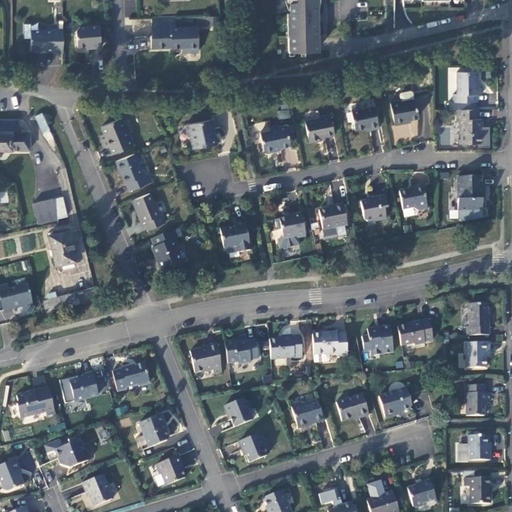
[(286,51),(295,51),(316,50),(315,14),(318,10),(319,2),(319,0),(289,0),(289,13),(286,15),(286,51)]
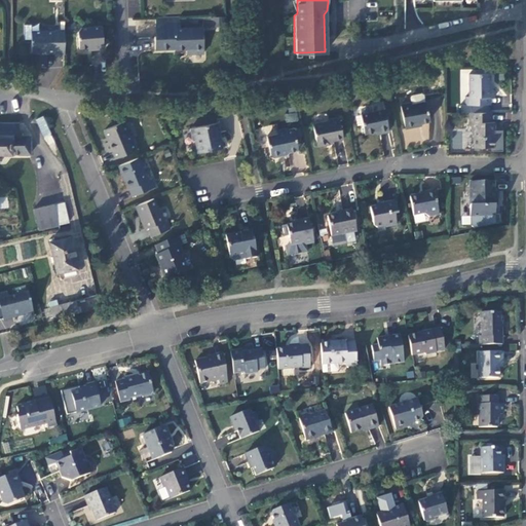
[(217,27),(228,26),(227,15),(217,16),(217,27)]
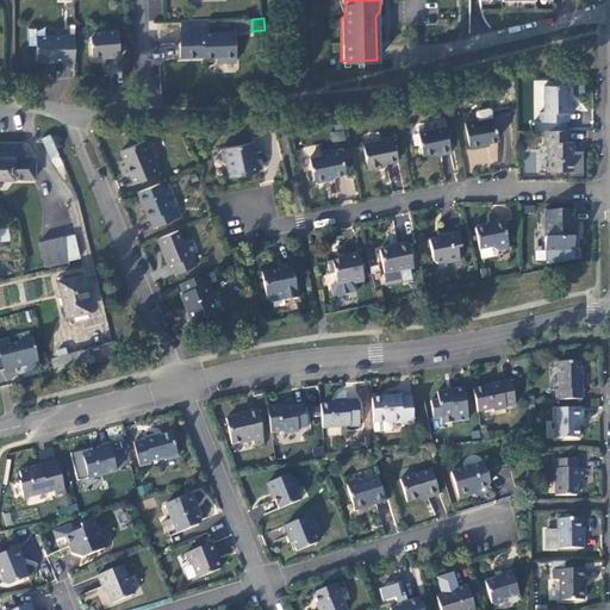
[(206,19),(180,20),(181,32),(180,32),(180,45),(179,45),(180,61),(216,58),(223,58),(223,63),(235,63),(234,35),(207,36),(206,19)]
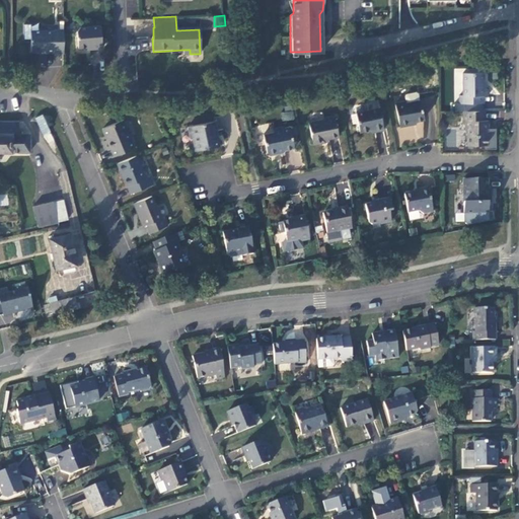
[(100,48),(99,24),(80,25),(76,30),(77,47),(89,46),(89,49),(100,48)]
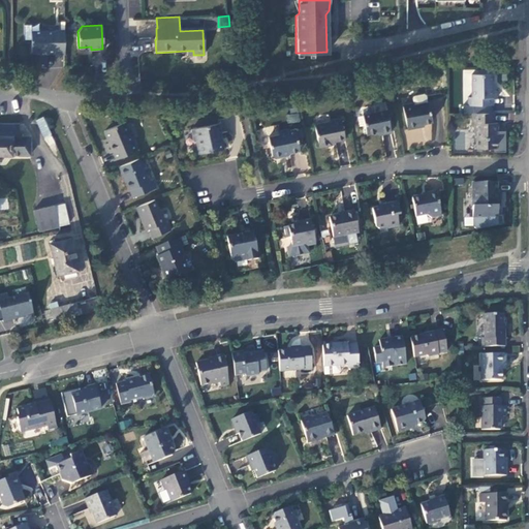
[(51,54),(63,54),(64,30),(29,31),(29,50),(37,50),(40,52),(51,54)]
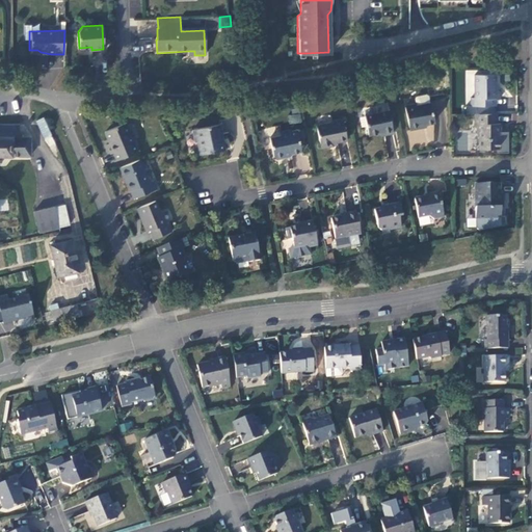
[(496,79),(473,79),(473,97),(470,97),(470,105),(496,106),(496,98),(500,98),(501,89),(496,88),(496,79)]
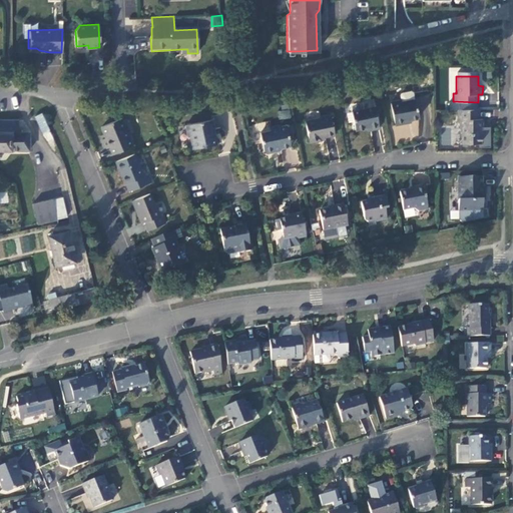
[(379,127),(373,100),(362,102),(363,109),(351,111),(355,129),(368,126),(372,129),(379,127)]
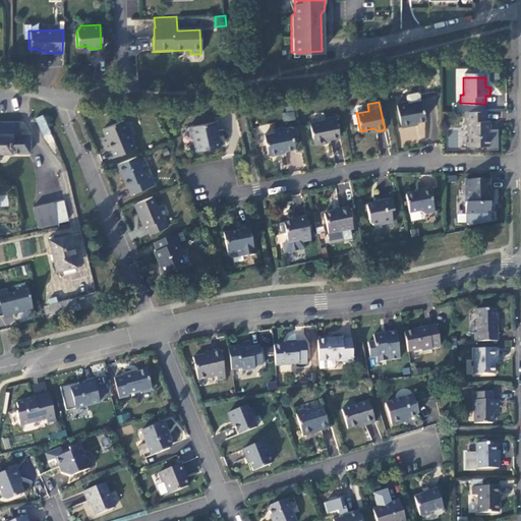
[(395,106),(400,128),(411,125),(411,122),(425,119),(422,107),(420,105),(408,108),(403,104),(395,106)]
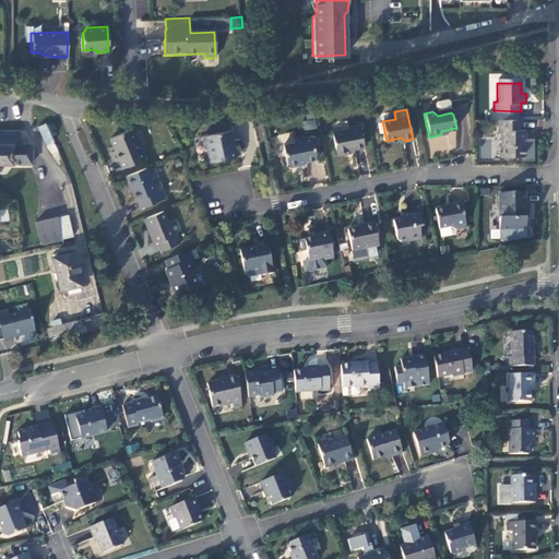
[(302,131),(317,129),(316,119),(301,121),(302,131)]
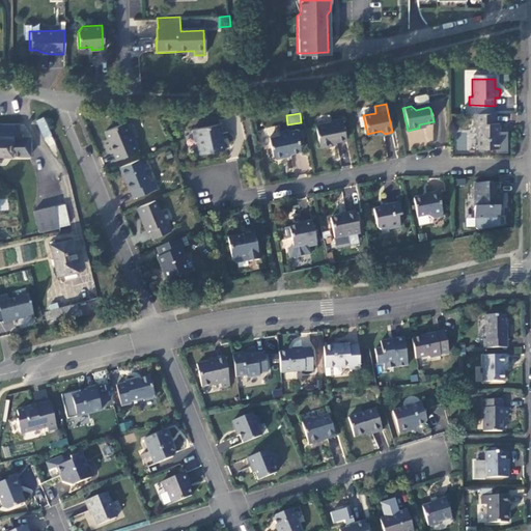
[(495,126),(495,114),(472,115),(472,126),(476,126),(476,148),(496,148),(496,136),(499,136),(500,126),(495,126)]
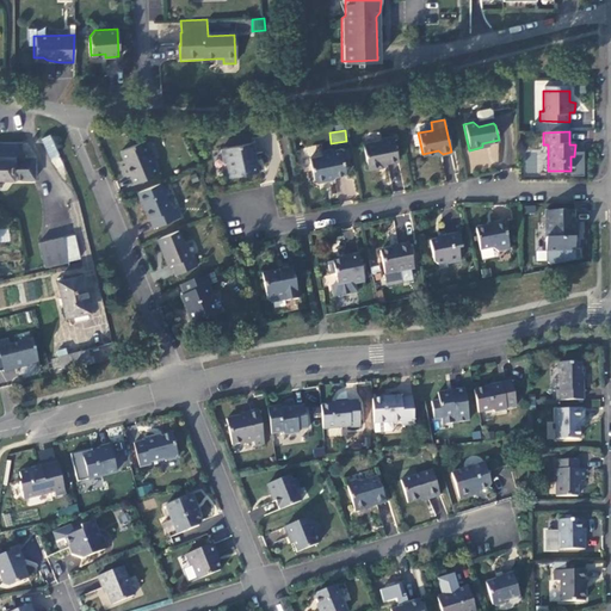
[(50,135),(42,139),(50,159),(59,155),(50,135)]
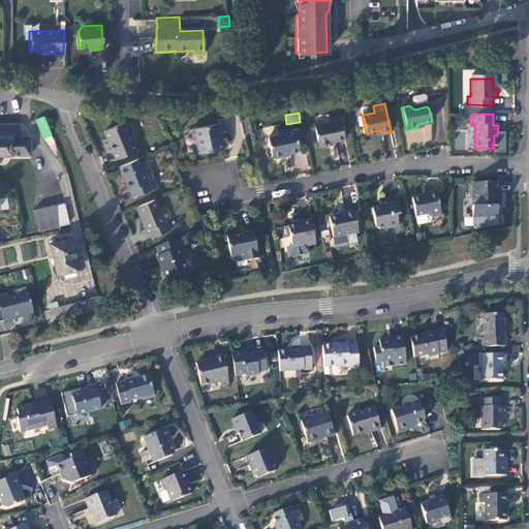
[(332,122),(315,126),(319,147),(331,145),(330,141),(333,139),(344,137),(340,118),(331,120),(332,122)]
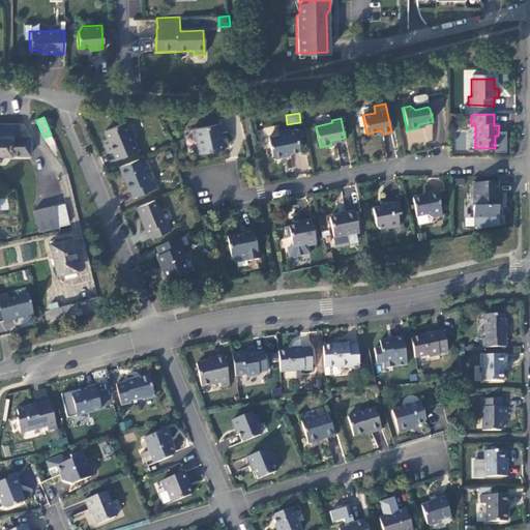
[(0,122),(0,135),(19,135),(18,122),(0,122)]
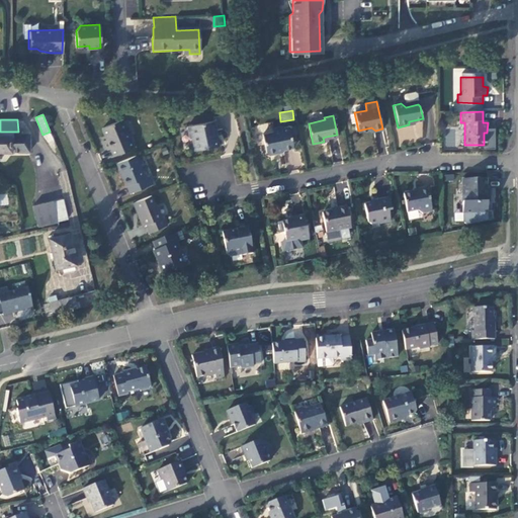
[(213,121),(186,126),(188,139),(192,138),(194,150),(219,146),(217,138),(212,137),(211,130),(214,127),(213,121)]
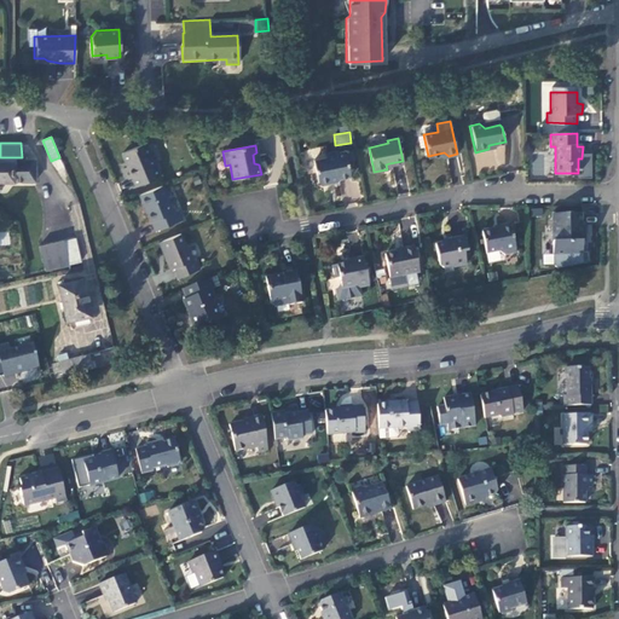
[(136,186),(160,177),(156,167),(151,168),(144,149),(125,156),(129,168),(126,169),(131,180),(133,179),(136,186)]
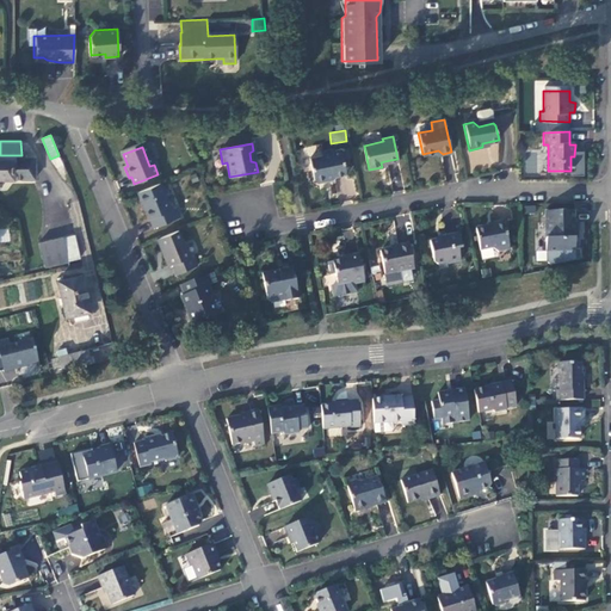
[(346,174),(340,148),(318,153),(318,156),(306,160),(309,180),(315,184),(320,183),(323,178),(346,174)]
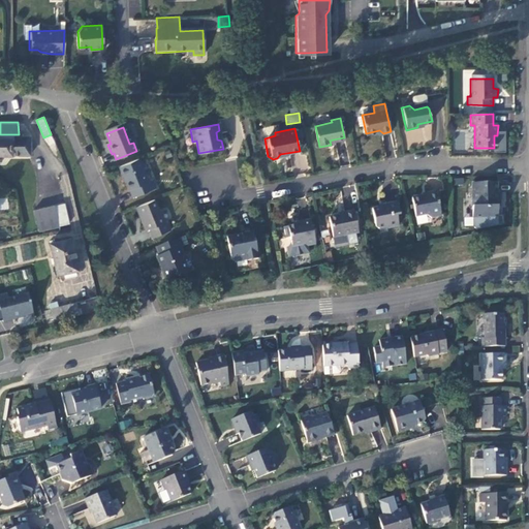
[(19,134),(0,134),(0,155),(31,155),(30,135),(19,134)]
